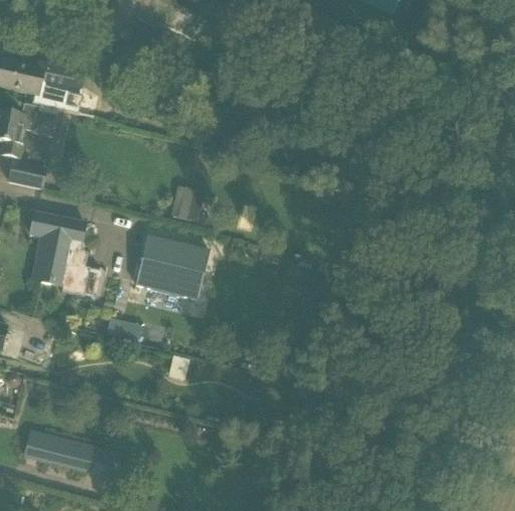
[(114,0),(101,27),(100,27),(100,28),(125,40),(137,16),(162,29),(165,24),(196,38),(206,17),(174,2),(175,0),(114,0)]
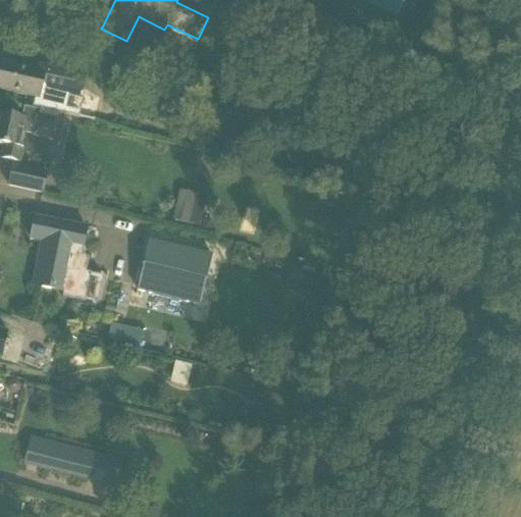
[(120,63),(131,67),(136,56),(125,51),(120,63)]
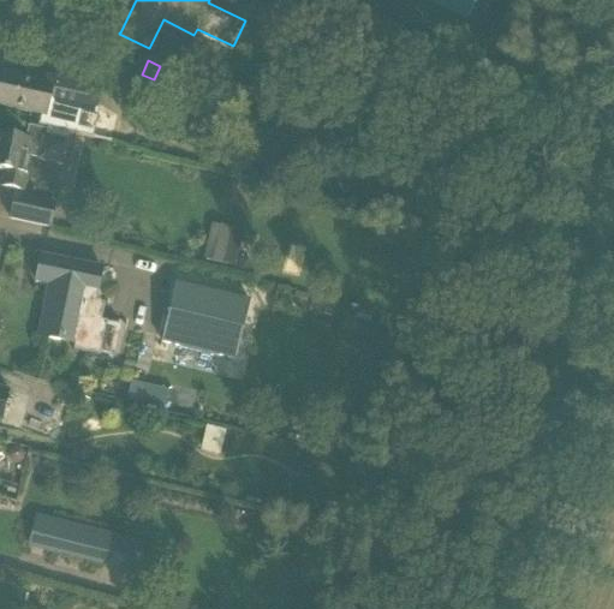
[(93,101),(75,97),(79,78),(47,71),(45,82),(1,72),(0,75),(0,101),(46,112),(45,115),(48,121),(87,130),(93,101)]
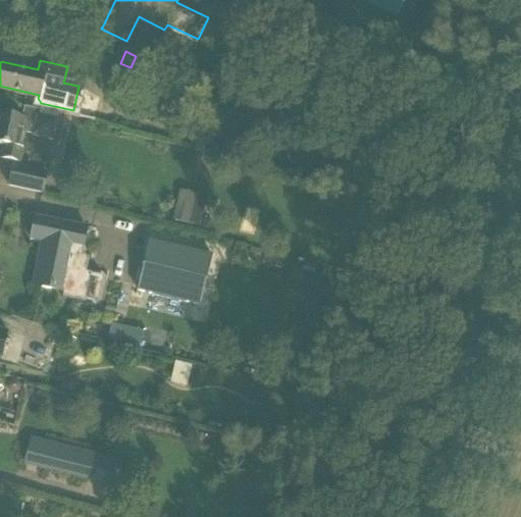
[(54,138),(58,116),(39,112),(41,107),(24,103),(22,116),(0,110),(0,140),(4,141),(1,154),(20,159),(23,145),(27,130),(33,132),(32,133),(54,138)]
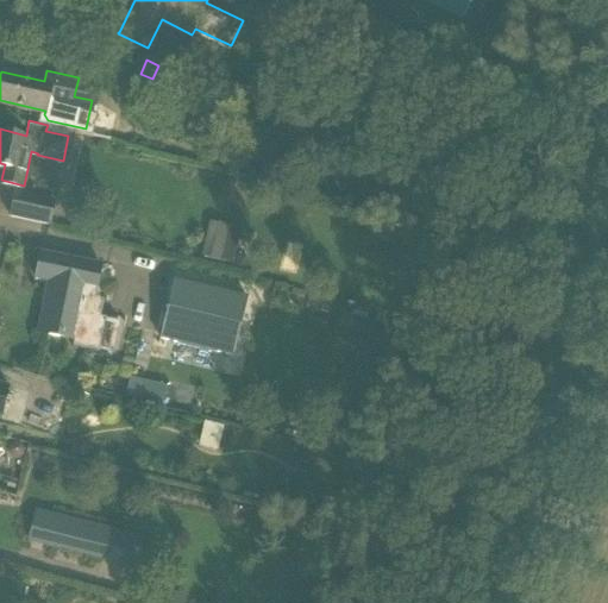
[(275,136),(268,138),(265,145),(270,152),(277,154),(282,150),(284,143),(282,138),(275,136)]
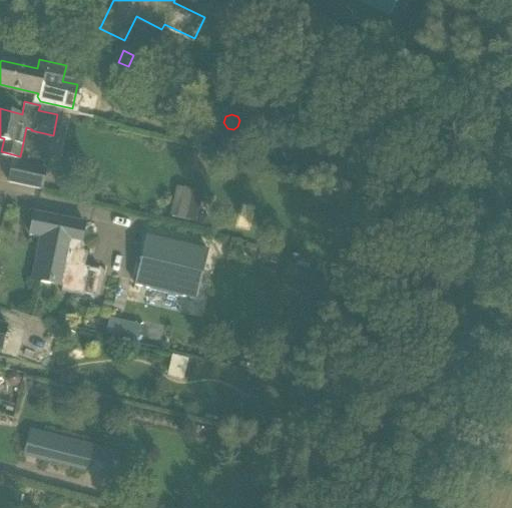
[(12,157),(7,179),(42,187),(48,166),(12,157)]
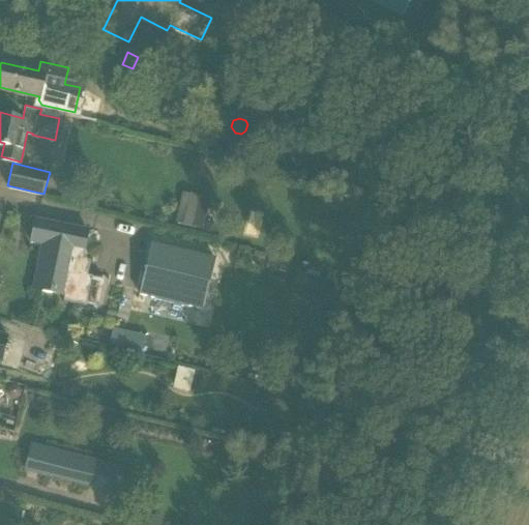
[(182,191),(175,221),(203,227),(209,197),(182,191)]
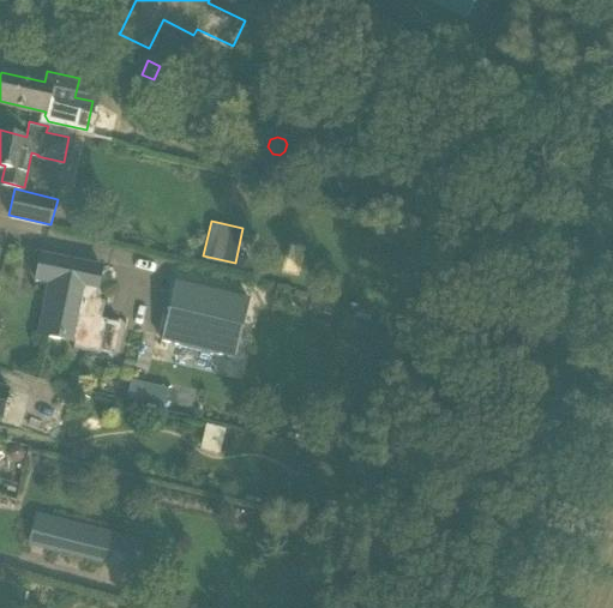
[(73,345),(101,351),(108,318),(92,314),(102,264),(42,252),(37,277),(50,280),(40,331),(76,339),(73,345)]
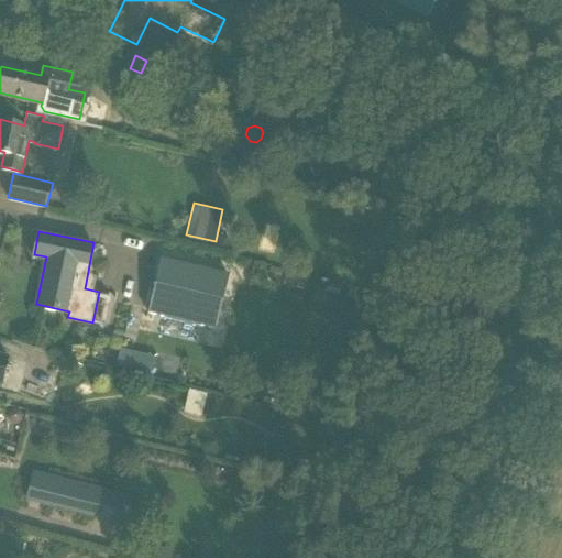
[(230,237),(219,234),(217,242),(228,245),(230,237)]
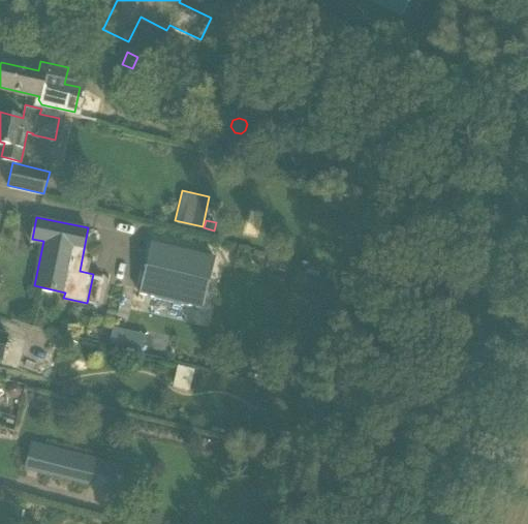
[(195,303),(206,252),(142,239),(140,250),(137,249),(134,263),(136,263),(131,289),(149,294),(149,291),(152,276),(182,282),(179,298),(178,298),(178,300),(195,303)]
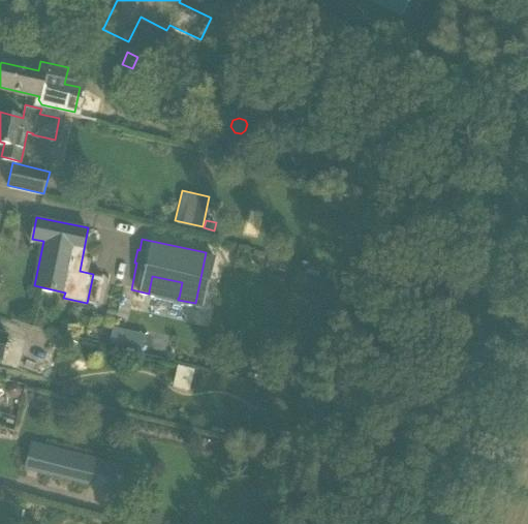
[(142,349),(146,332),(125,328),(121,344),(142,349)]
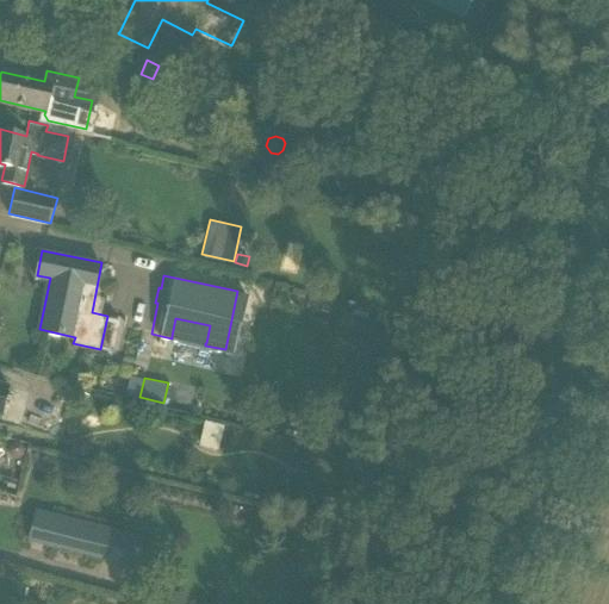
[(0,412),(2,413),(10,384),(0,380),(0,412)]
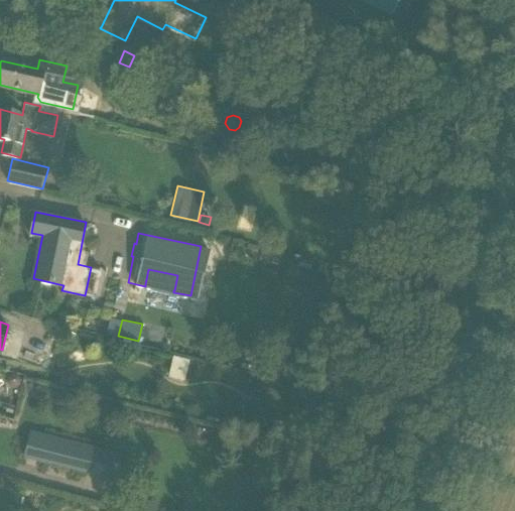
[(71,328),(55,324),(52,337),(68,340),(71,328)]
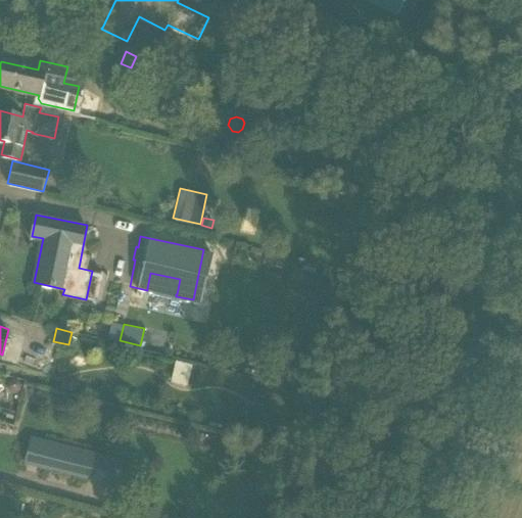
[(177,359),(173,374),(189,378),(192,363),(177,359)]
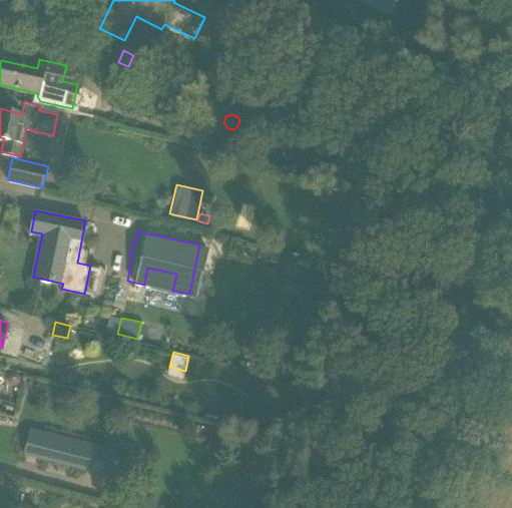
[(104,444),(31,426),(25,447),(27,447),(28,452),(99,470),(104,444)]
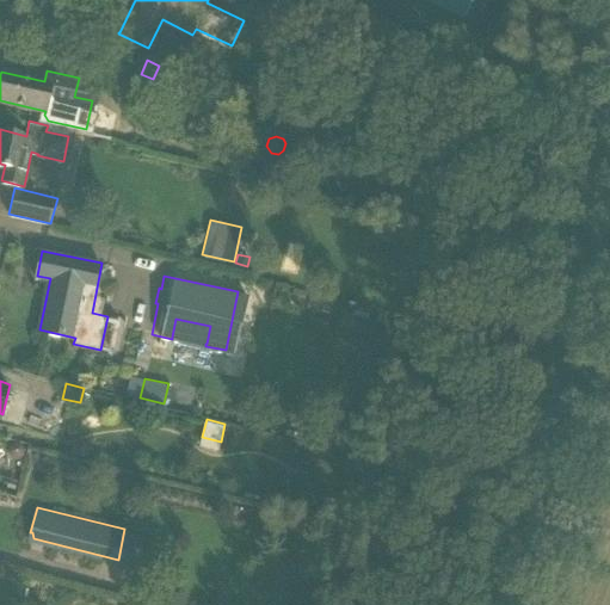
[(325,549),(321,561),(340,567),(344,555),(325,549)]
